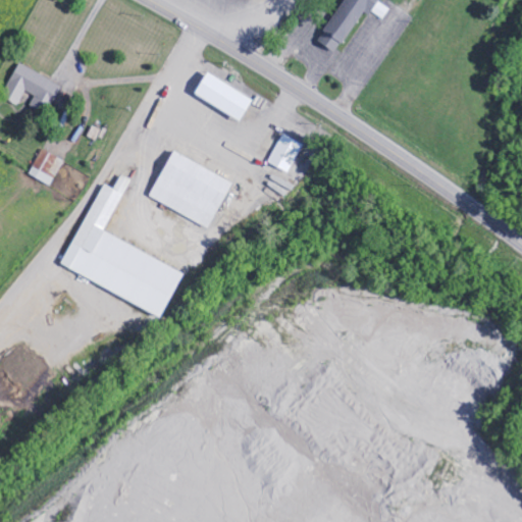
[(380,0),(346,0),(319,42),(337,53),(366,9),(384,20),(390,9),(379,2),(380,0)]
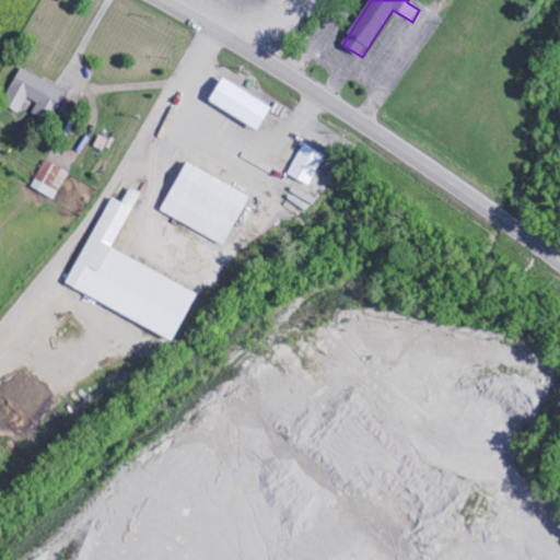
[(68,91),(21,69),(6,102),(22,111),(27,97),(39,103),(34,114),(53,123),(68,91)]
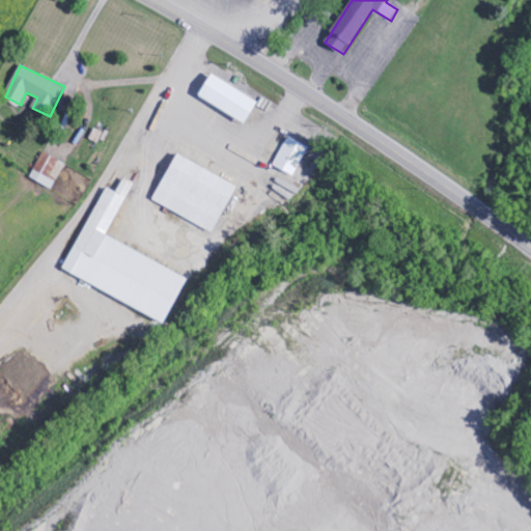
[(198,95),(245,124),(258,103),(213,74),(198,95)]
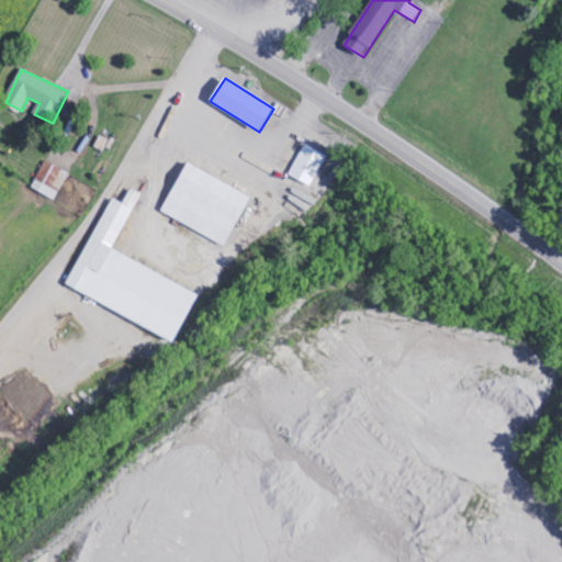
[(290,176),(312,187),(328,156),(305,145),(290,176)]
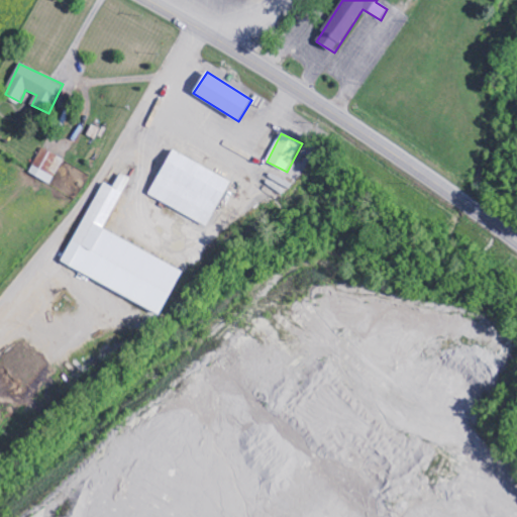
[(64,158),(41,148),(30,175),(54,184),(64,158)]
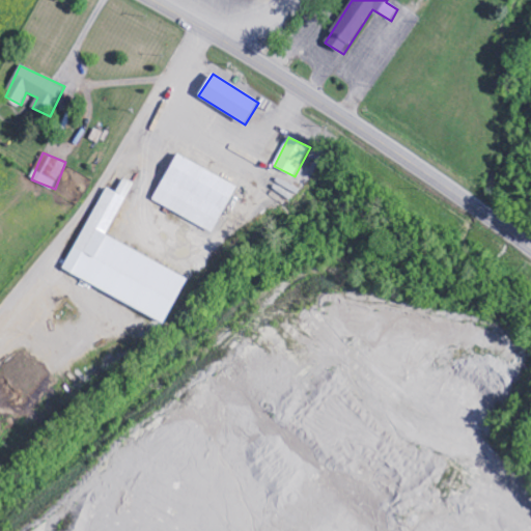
[(239,186),(177,154),(152,201),(214,232),(239,186)]
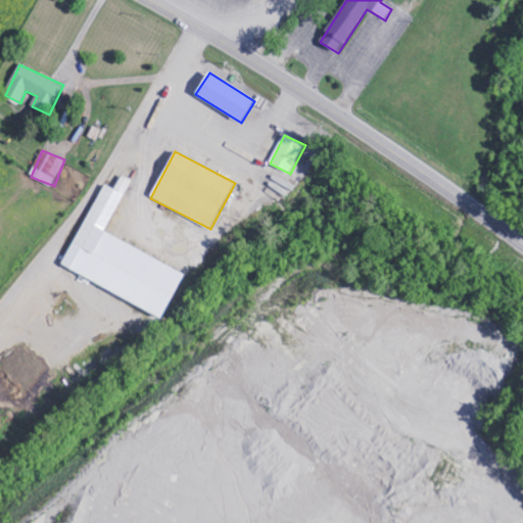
[(185,273),(105,234),(132,180),(123,176),(115,190),(103,184),(63,269),(163,318),(185,273)]
